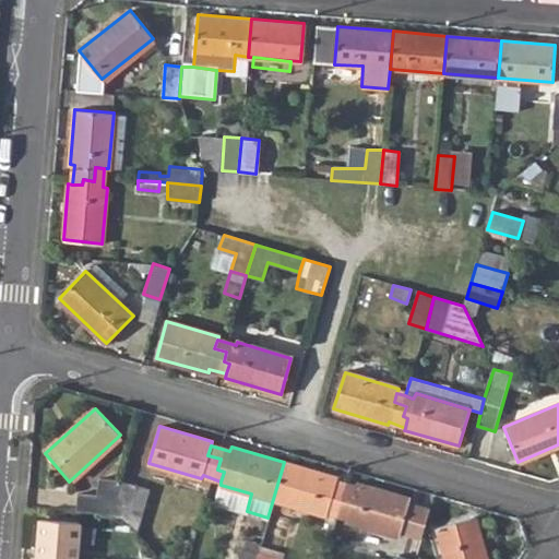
[(284,462),(273,499),(326,514),(328,511),(346,518),(349,508),(344,507),(347,497),(333,492),(335,482),(337,478),(284,462)]
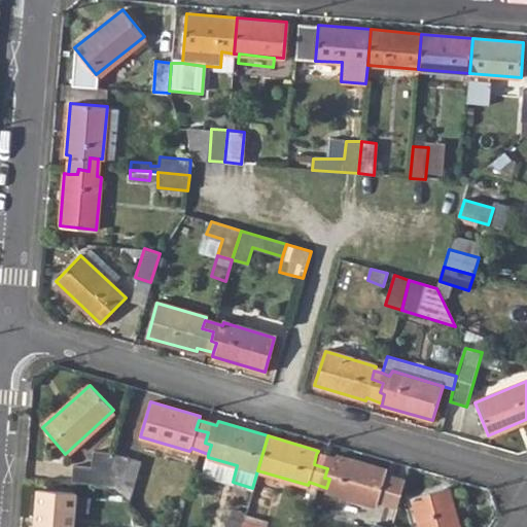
[(71,481),(104,484),(113,451),(93,450),(91,465),(73,464),(71,481)]
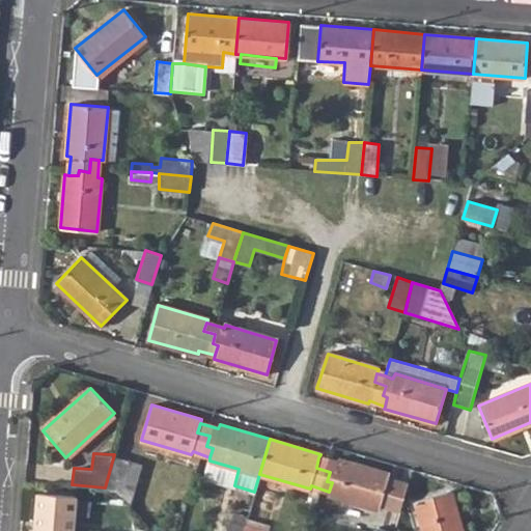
[(105,487),(121,492),(131,458),(114,454),(105,487)]
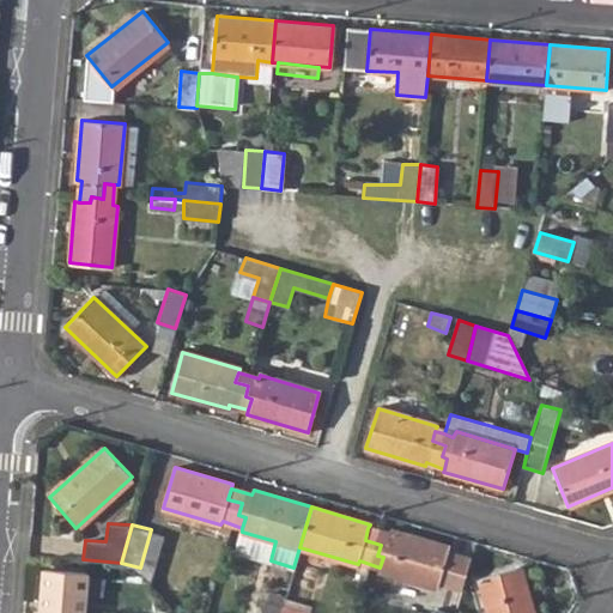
[(226,547),(271,560),(275,541),(242,532),(242,528),(232,525),(226,547)]
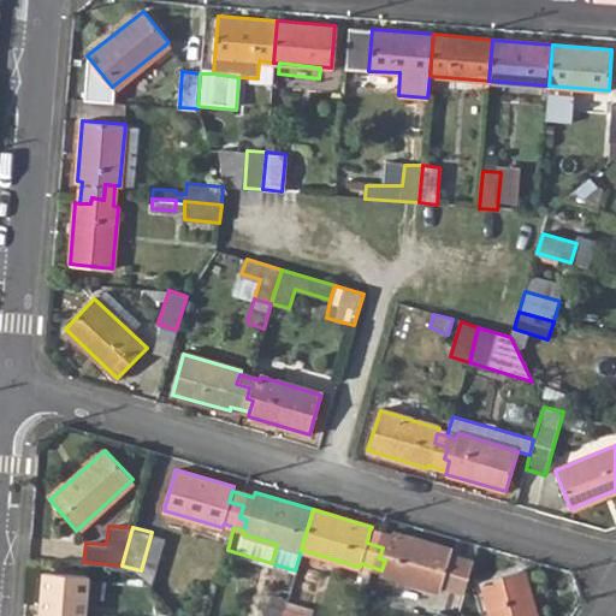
[(380,574),(439,591),(440,585),(450,556),(451,550),(392,533),(391,538),(369,531),(367,543),(383,548),(379,558),(385,560),(381,570),(380,574)]
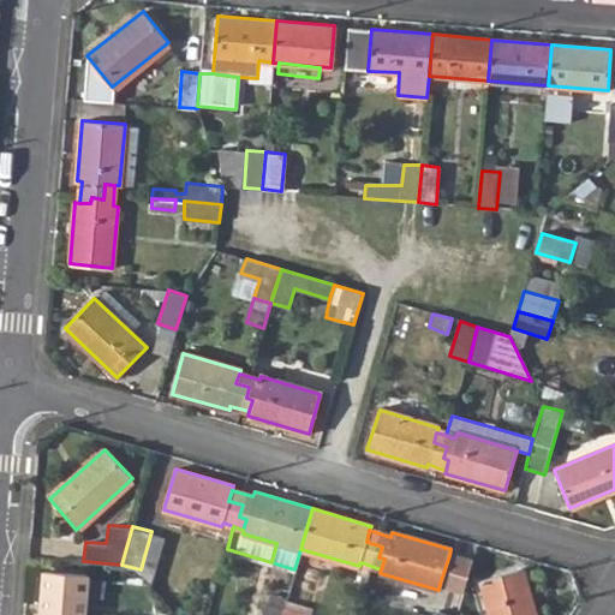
[(166,536),(151,531),(141,569),(153,583),(166,536)]
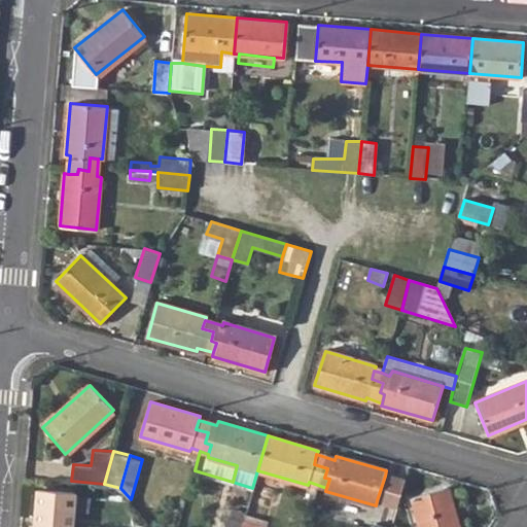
[(406,482),(385,476),(377,500),(398,506),(406,482)]
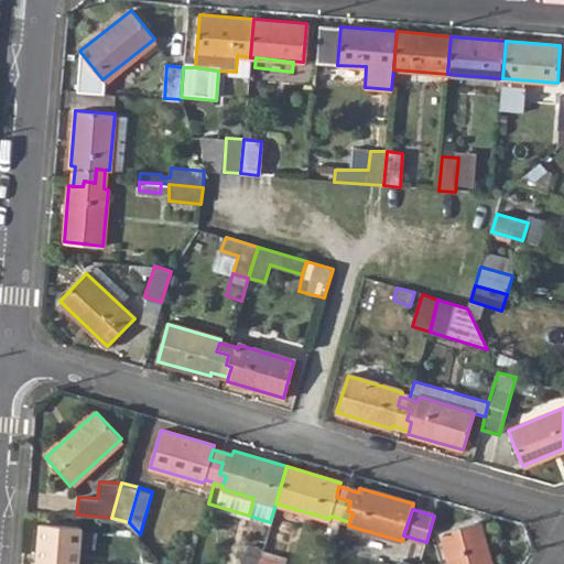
[(441,532),(449,563),(490,563),(478,522),(441,532)]
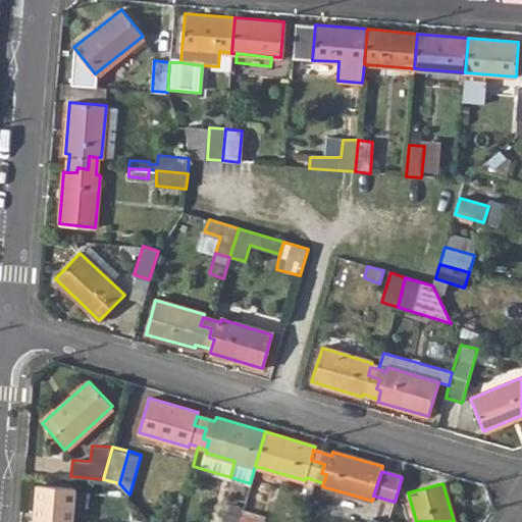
[(70,521),(73,487),(37,484),(34,521),(70,521)]
